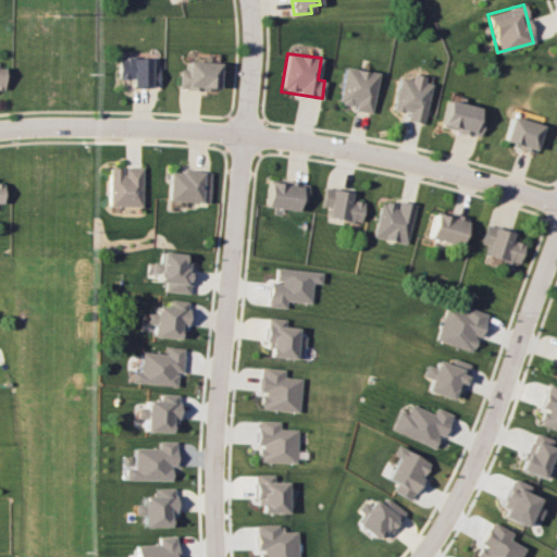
[(130,86),(157,86),(157,67),(149,67),(149,57),(115,57),(115,78),(130,78),(130,86)]
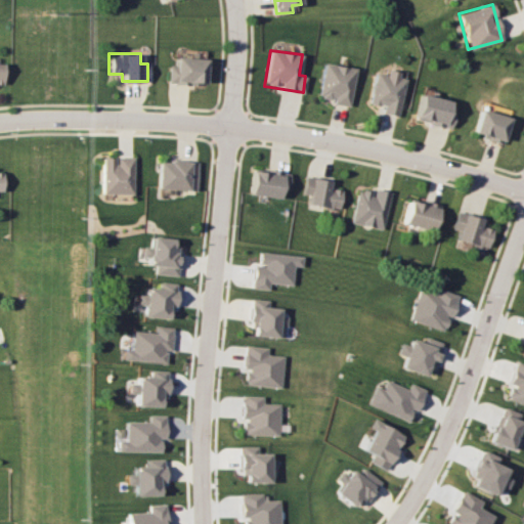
[(167,66),(167,83),(204,84),(205,58),(175,57),(174,66),(167,66)]
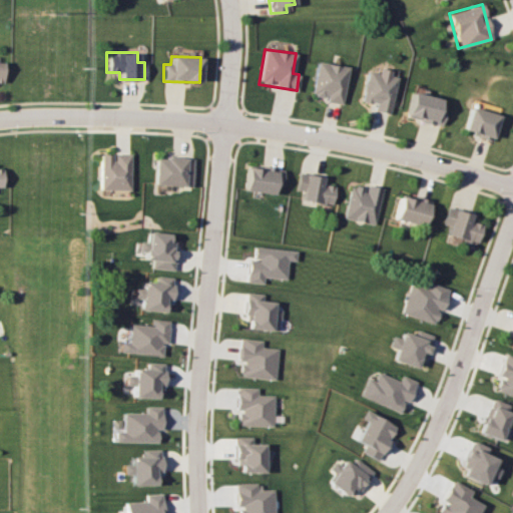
[(311,94),(326,97),(326,101),(341,104),(348,67),(316,61),(311,94)]
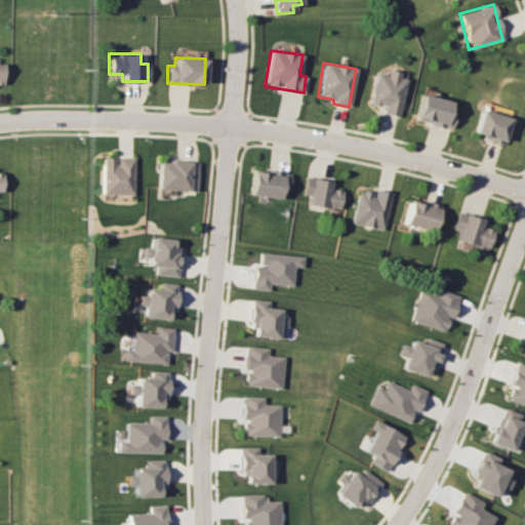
[(405,79),(397,77),(399,72),(386,69),(386,74),(374,72),(368,103),(382,106),(381,113),(398,116),(405,79)]
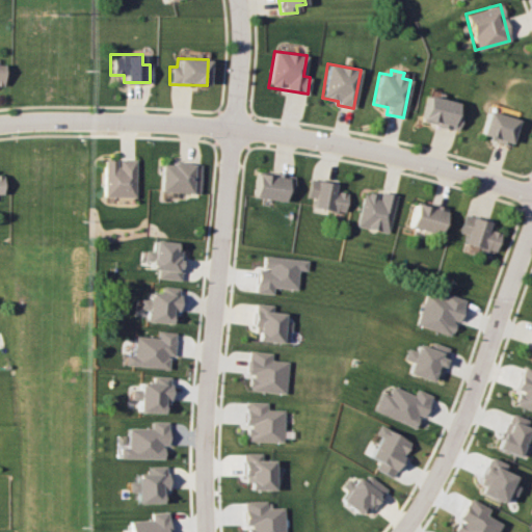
[(456,103),(426,95),(420,121),(456,130),(460,113),(454,111),(456,103)]
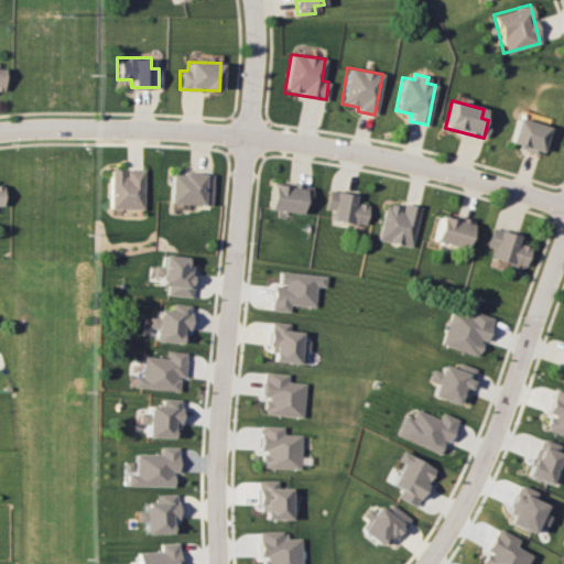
[(540,153),(546,126),(514,118),(508,145),(540,153)]
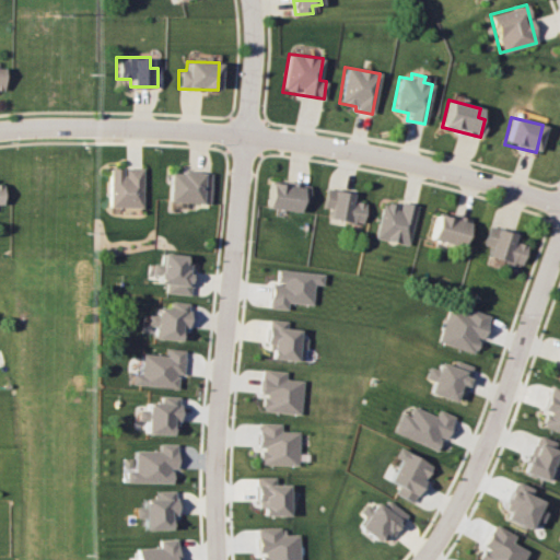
[(107,207),(140,207),(141,167),(108,167),(107,207)]
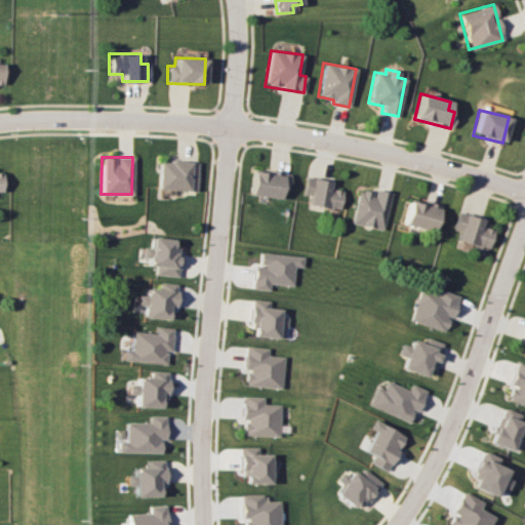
[(197,162),(158,160),(157,189),(196,190),(197,162)]
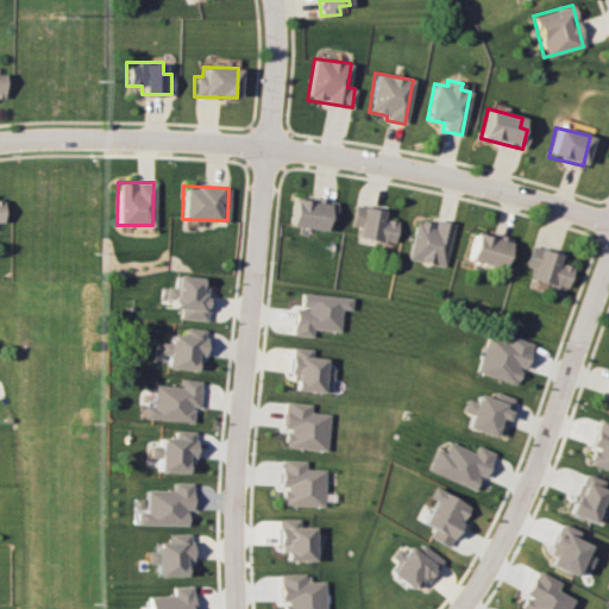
[(292,226),(326,228),(326,220),(336,220),(337,200),(294,198),(292,226)]
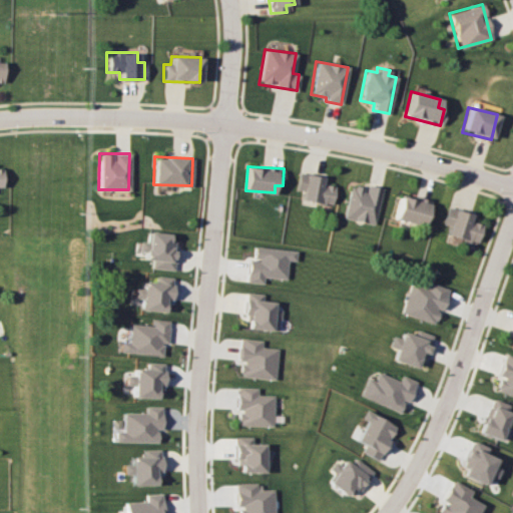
[(298,189),(304,190),(302,200),(333,204),(335,185),(322,183),(323,176),(300,173),(298,189)]
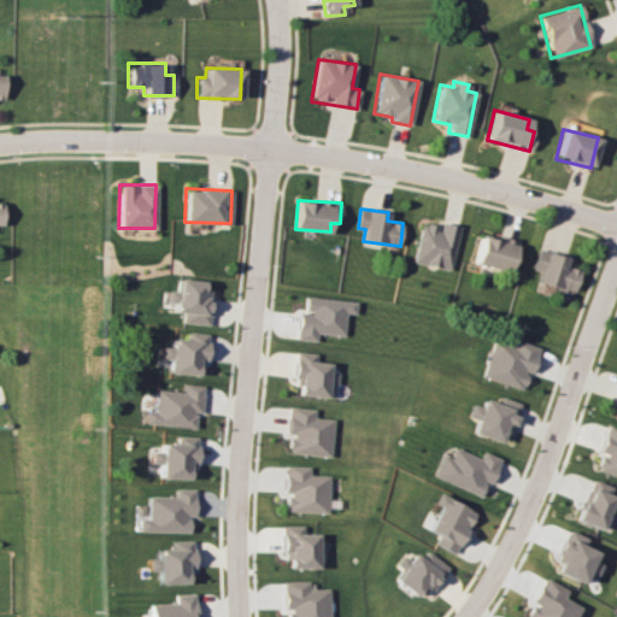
[(415,262),(451,270),(460,225),(439,219),(438,225),(423,223),(415,262)]
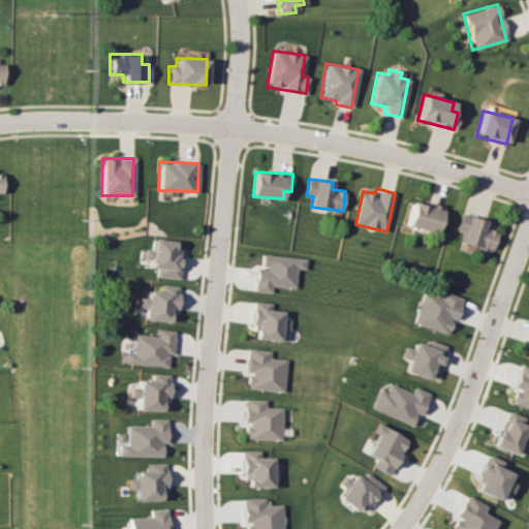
[(408,225),(438,232),(444,207),(414,199),(408,225)]
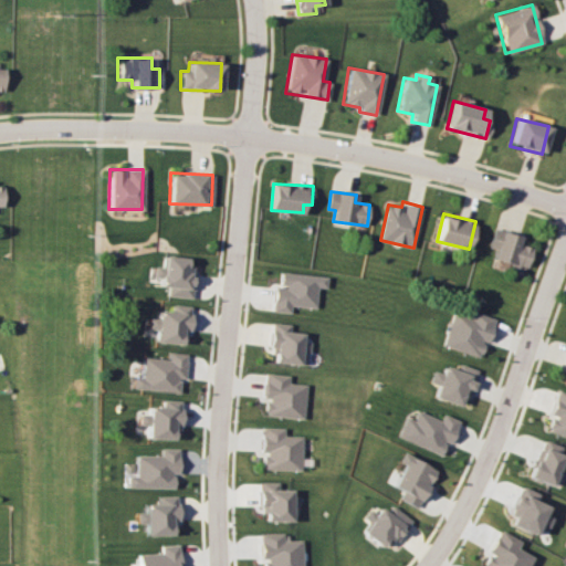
[(490,247),(496,249),(494,259),(526,269),(533,248),(519,243),(522,234),(495,227),(490,247)]
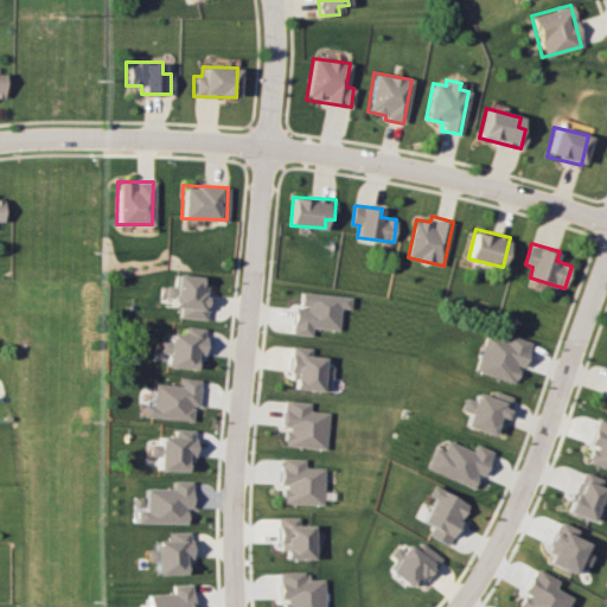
[(177,317),(205,319),(206,294),(199,294),(202,276),(174,274),(173,286),(164,285),(161,304),(178,305),(177,317)]
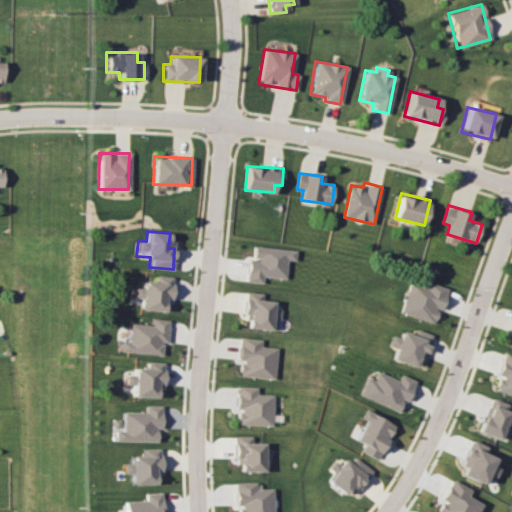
[(295,249),(253,247),(252,258),(247,258),(246,281),(262,282),(263,276),(286,278),(287,259),(295,260),(295,249)]
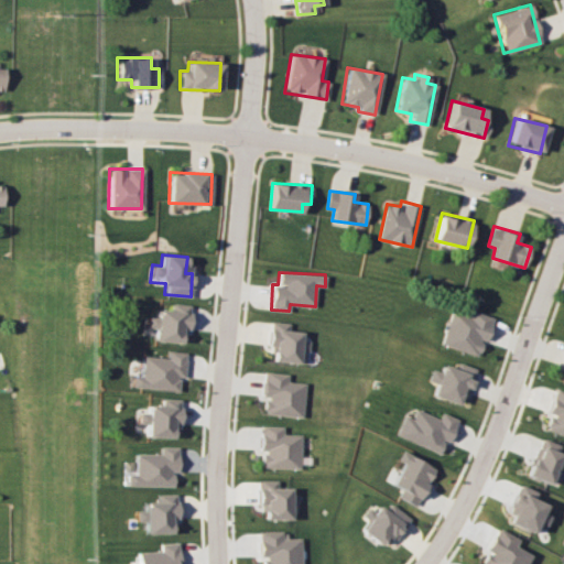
[(152,340),(183,344),(187,305),(170,303),(169,310),(155,308),(155,317),(145,316),(143,334),(152,335),(152,340)]
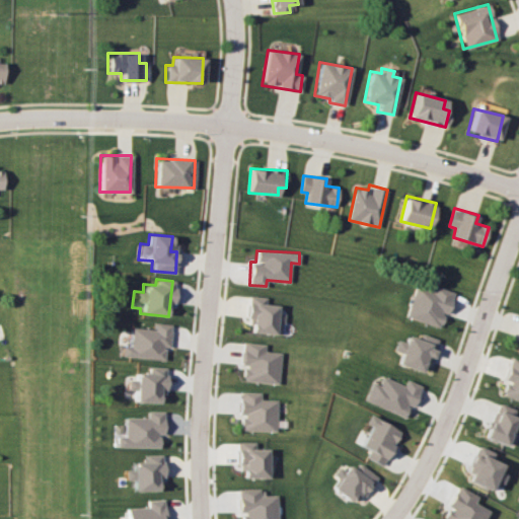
[(405,316),(440,327),(445,313),(448,313),(455,292),(435,285),(433,291),(416,286),(405,316)]
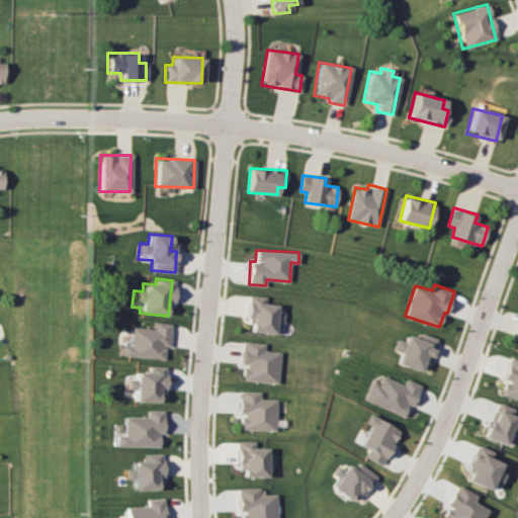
[(264,296),(247,294),(245,318),(250,318),(249,331),(273,333),(274,322),(282,322),(282,313),(275,312),(275,305),(264,304),(264,296)]
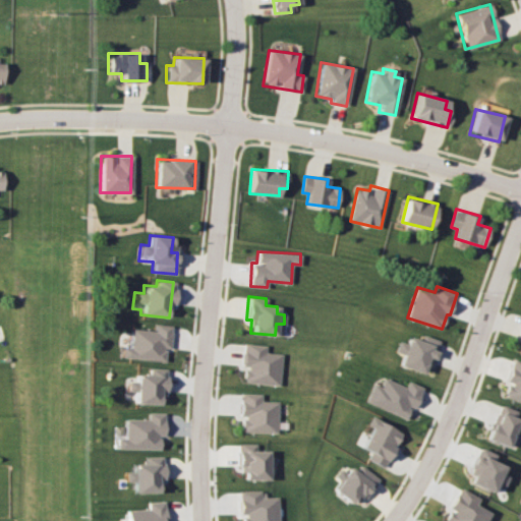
[(168,348),(169,325),(153,324),(153,330),(130,329),(129,347),(119,347),(118,358),(163,360),(164,348),(168,348)]
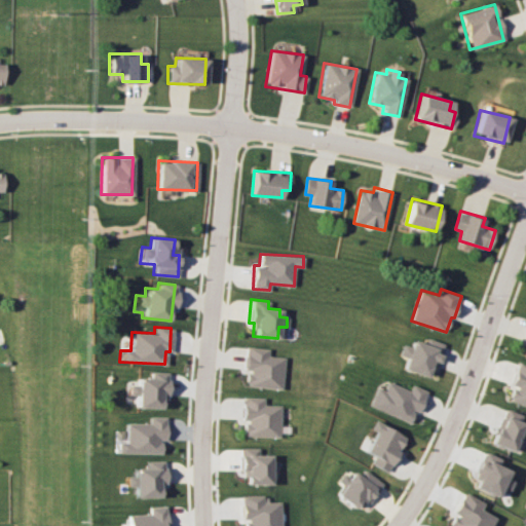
[(403,369),(431,378),(444,343),(427,337),(425,343),(413,339),(411,346),(403,344),(400,355),(407,358),(403,369)]
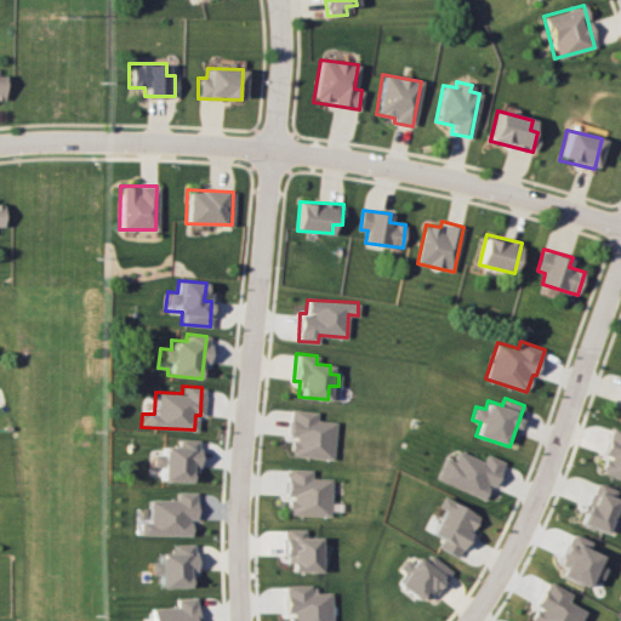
[(332,459),(335,421),(315,420),(315,411),(290,410),(289,436),(290,436),(289,456),(332,459)]
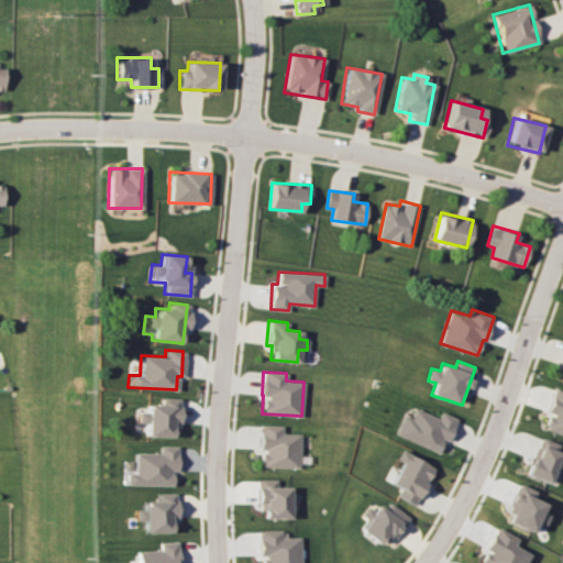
[(543,429),(562,434),(562,390),(554,388),(547,411),(549,412),(543,429)]
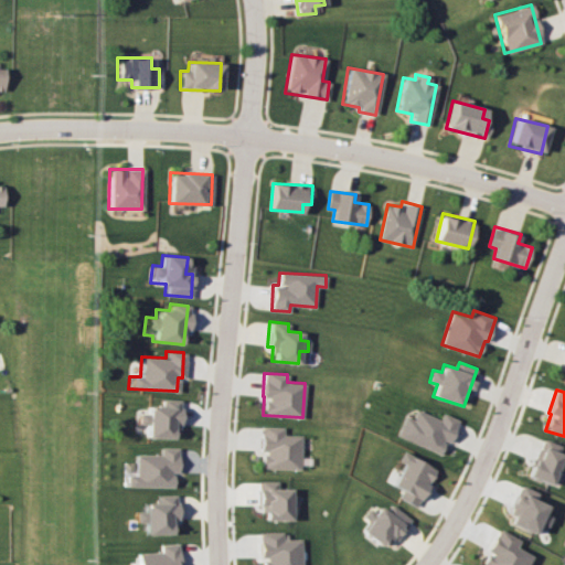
[(145,424),(145,437),(176,438),(178,400),(160,398),(160,407),(138,407),(137,424),(145,424)]
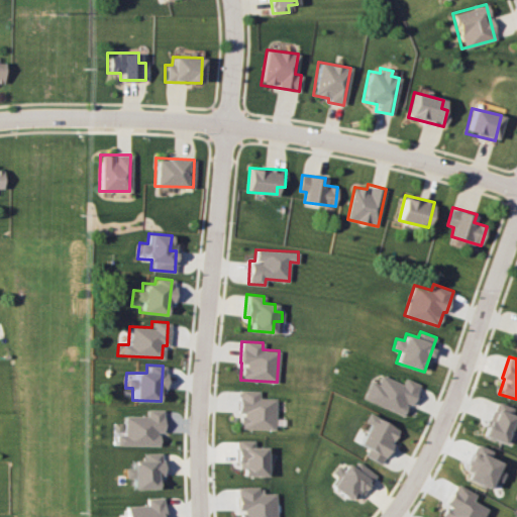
[(369,381),(362,399),(401,415),(406,402),(412,405),(420,384),(404,378),(402,383),(381,375),(377,384),(369,381)]
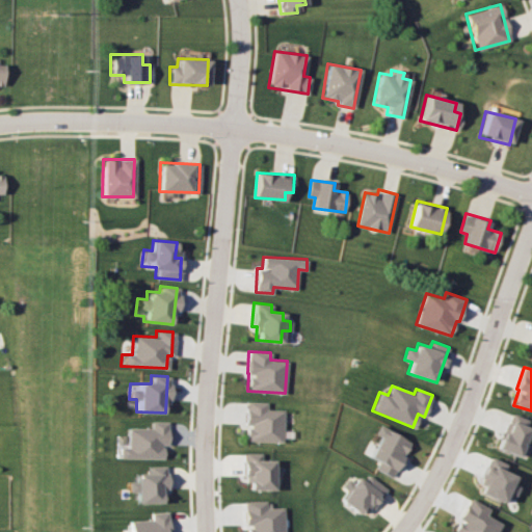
[(244,441),(282,442),(283,409),(265,409),(265,402),(244,401),(243,425),(245,426),(244,441)]
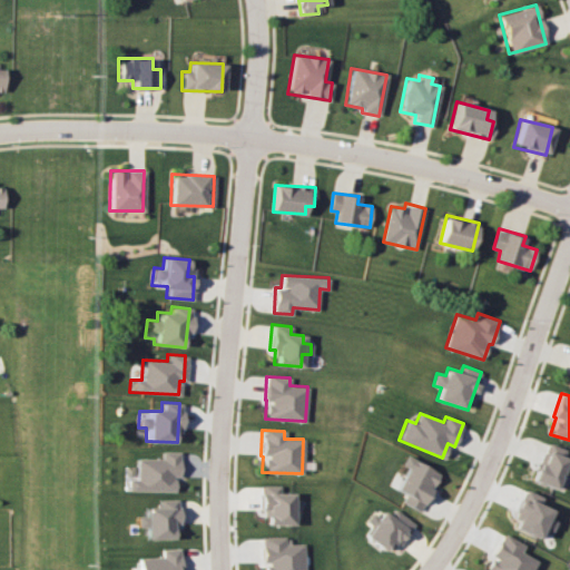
[(554,488),(567,450),(546,443),(533,481),(554,488)]
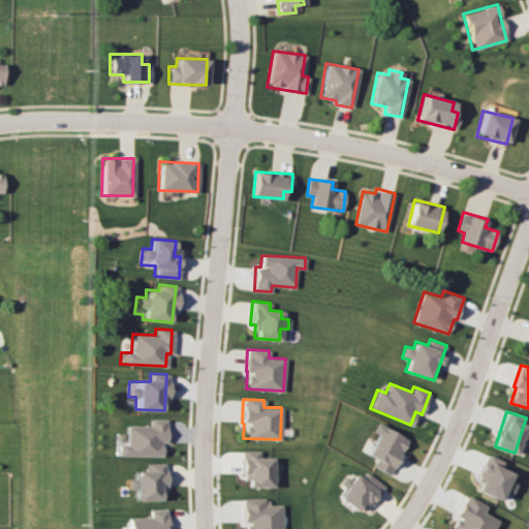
[(116,455),(160,456),(160,442),(165,442),(165,418),(149,418),(148,426),(125,425),(125,439),(116,439),(116,455)]
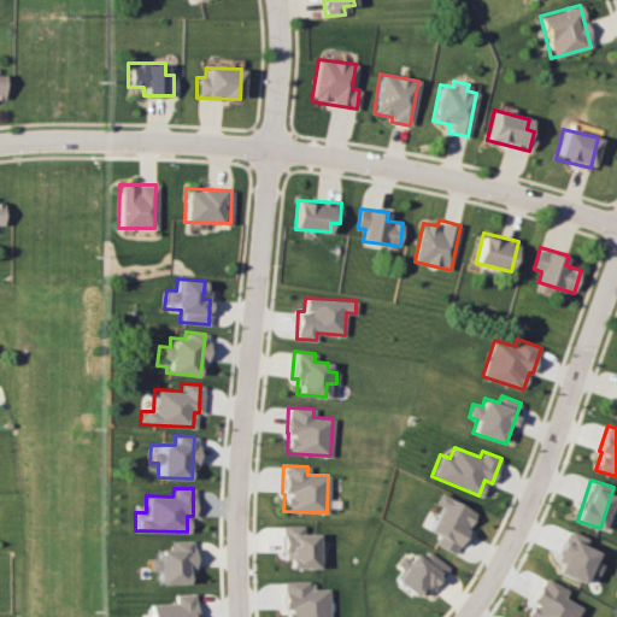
[(428,530),(439,535),(434,544),(454,553),(475,511),(436,494),(432,504),(439,506),(428,530)]
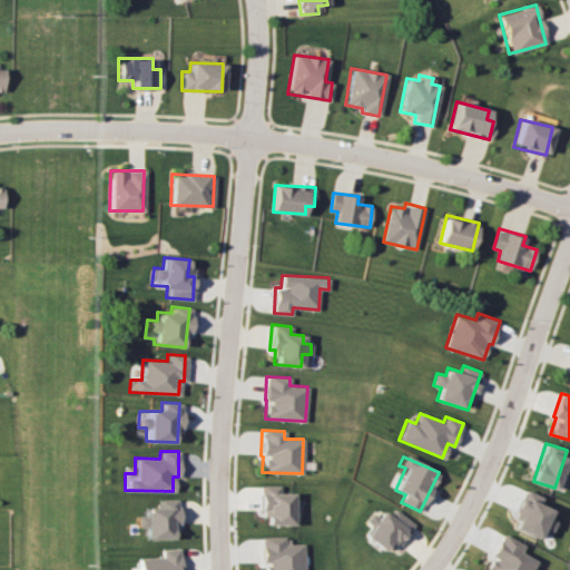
[(292,493),(278,493),(278,485),(259,485),(259,510),(266,510),(266,524),(293,524),(292,493)]
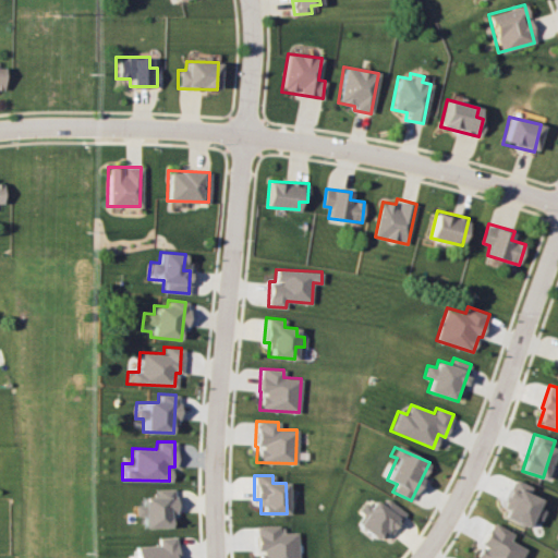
[(531,487),(513,480),(498,514),(525,528),(530,516),(538,520),(542,510),(535,507),(538,498),(528,494),(531,487)]
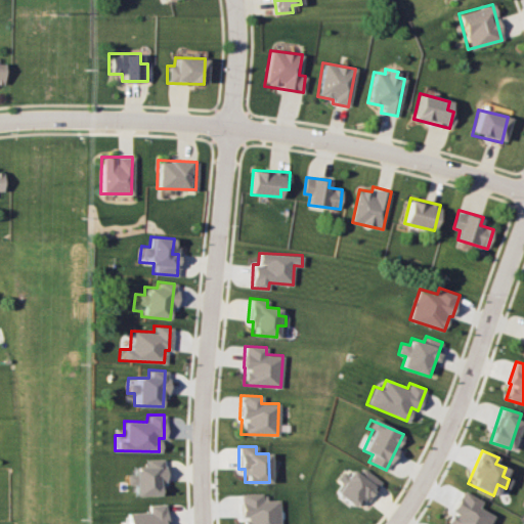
[(162,494),(161,459),(144,460),(144,466),(132,466),(132,474),(125,474),(125,484),(133,484),(133,495),(162,494)]
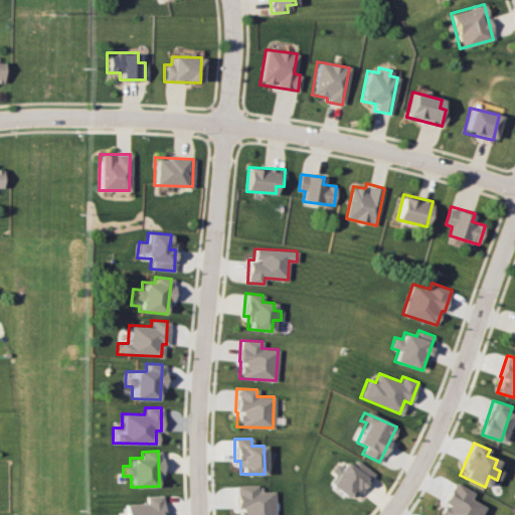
[(345,498),(351,490),(357,495),(374,474),(356,460),(350,466),(340,458),(329,471),(335,476),(328,484),(345,498)]
